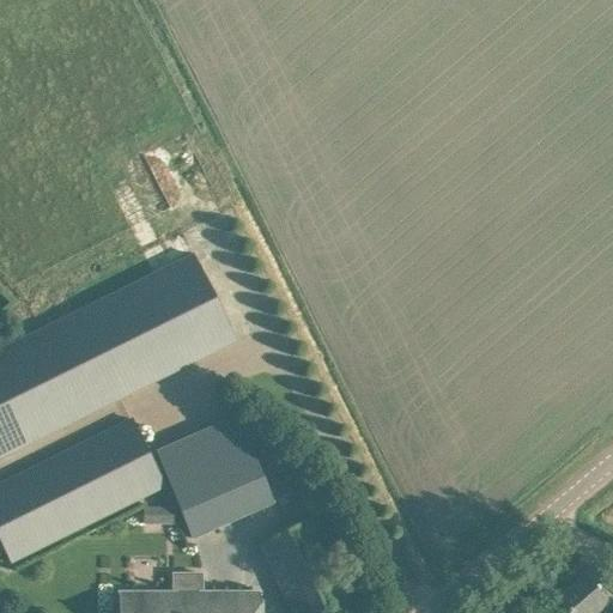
[(192,256),(78,311),(0,349),(0,457),(121,399),(236,343),(192,256)]
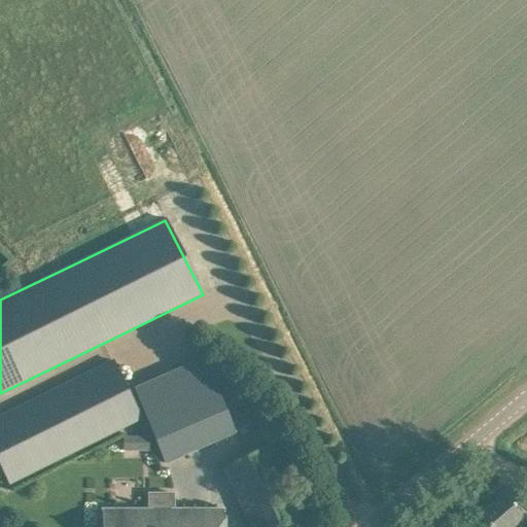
[(204,358),(133,388),(165,462),(236,432),(204,358)]
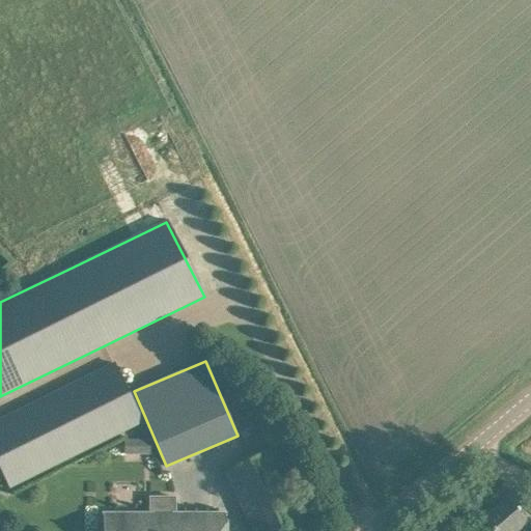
[(143,422),(115,364),(0,419),(0,469),(8,486),(143,422)]
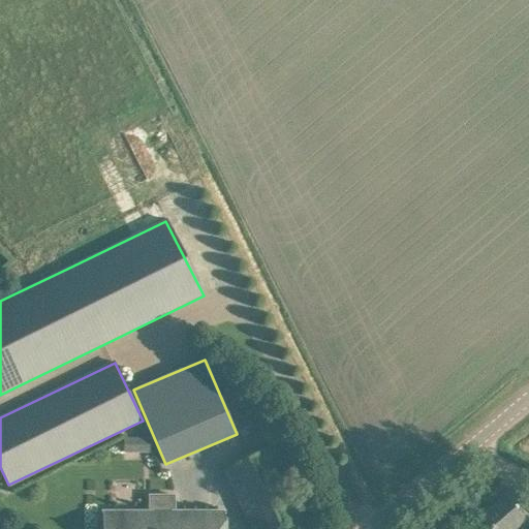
[(174,511),(174,501),(174,494),(148,494),(148,500),(148,511),(101,511),(101,528),(223,528),(224,511),(174,511)]
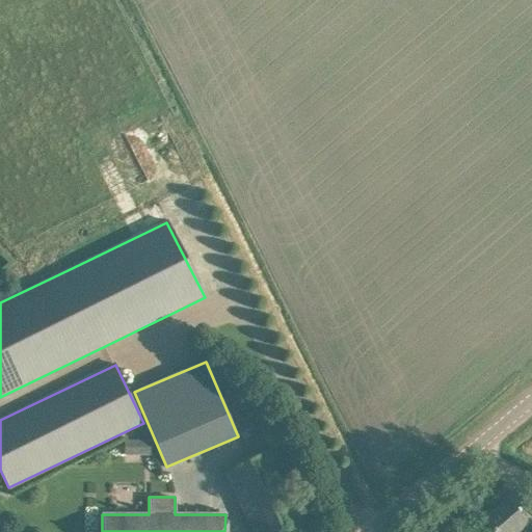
[(531,531),(531,516),(531,519),(514,499),(488,520),(498,531),(531,531)]
